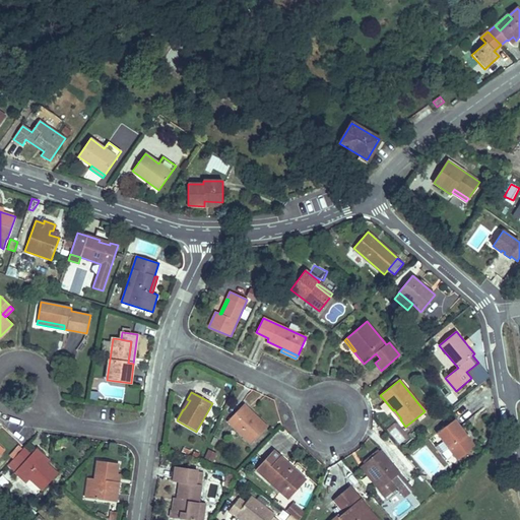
[(267,427),(258,417),(257,419),(249,411),(250,410),(250,409),(244,403),(228,421),(251,444),(267,427)]
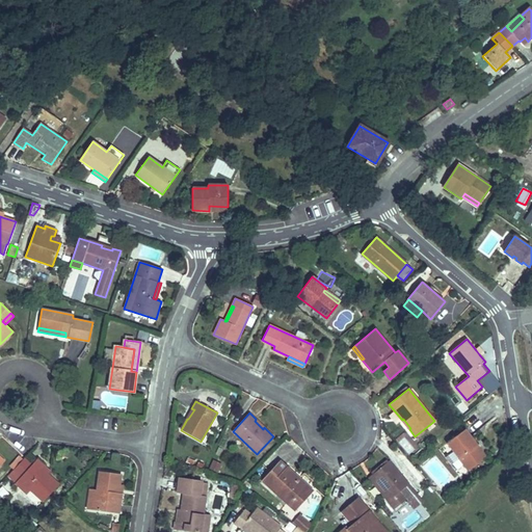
[(402,420),(409,429),(410,428),(403,419),(402,420)]
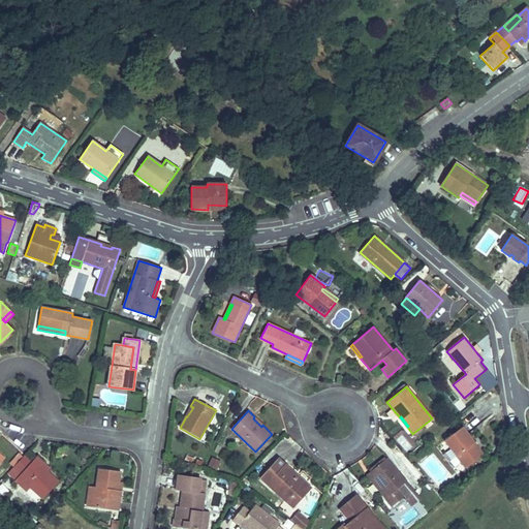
[(253,418),(261,427),(262,425),(254,417),(253,418)]
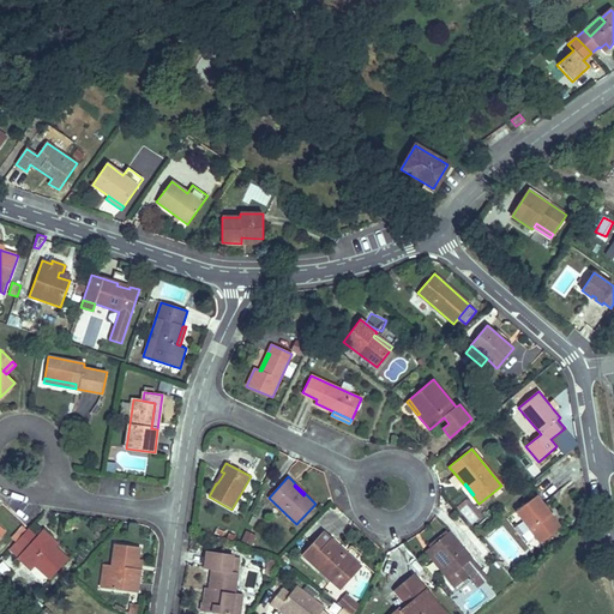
[(541,545),(561,528),(536,495),(516,512),(541,545)]
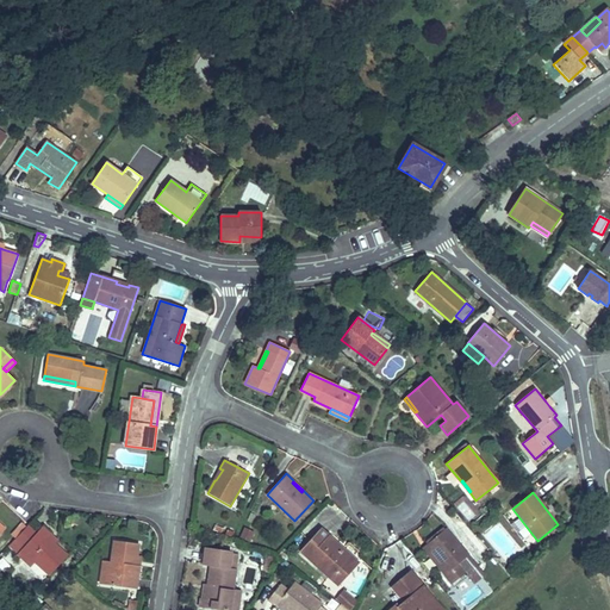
[(11,535),(16,539),(27,527),(23,522),(11,535)]
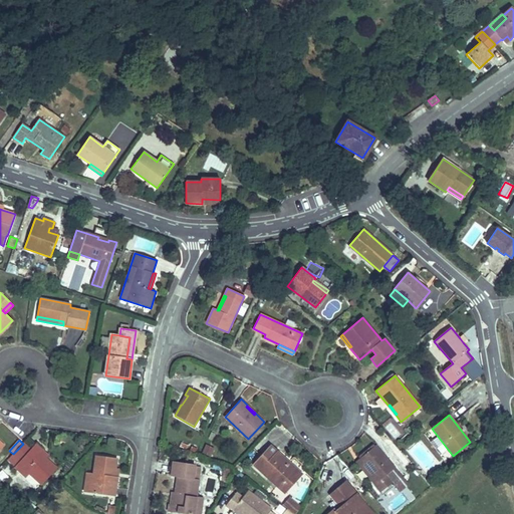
[(56,468),(46,459),(33,447),(30,449),(23,443),(23,444),(13,454),(7,460),(15,467),(18,463),(30,473),(42,485),(56,468)]
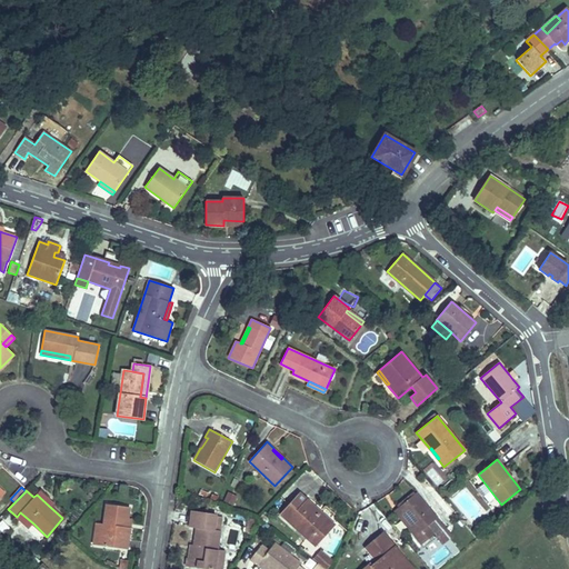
[(37,495),(51,508),(55,505),(40,491),(37,495)]
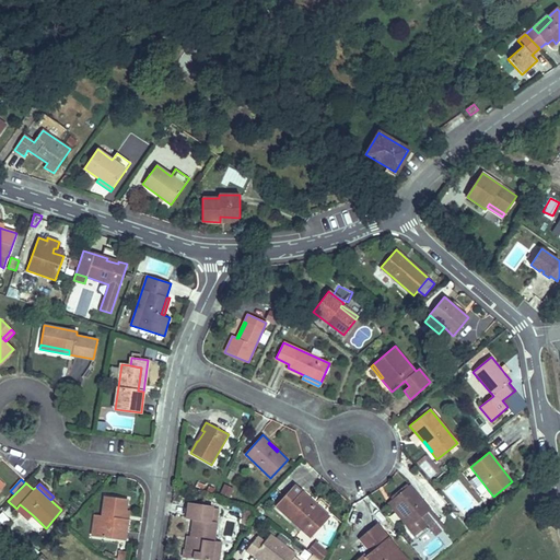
[(233,489),(225,485),(221,493),(229,497),(233,489)]
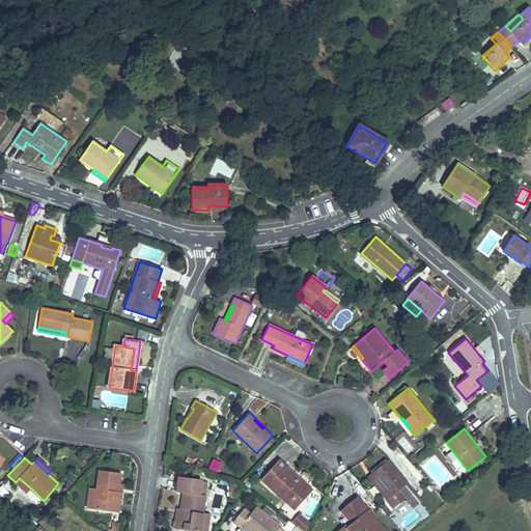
[(295,510),(311,492),(291,475),(294,473),(279,459),(261,480),(295,510)]
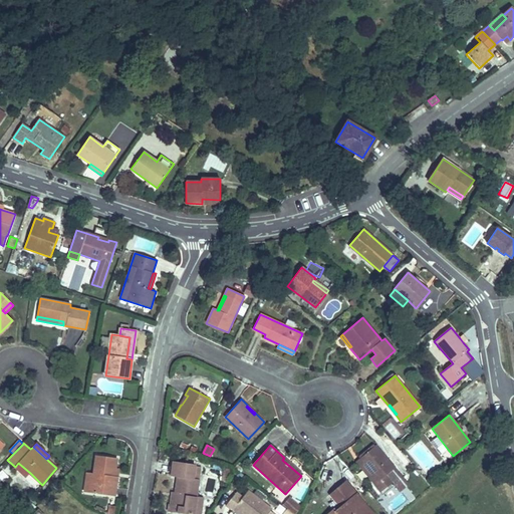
[(376,445),(359,459),(377,482),(374,484),(380,492),(393,482),(400,492),(409,485),(376,445)]
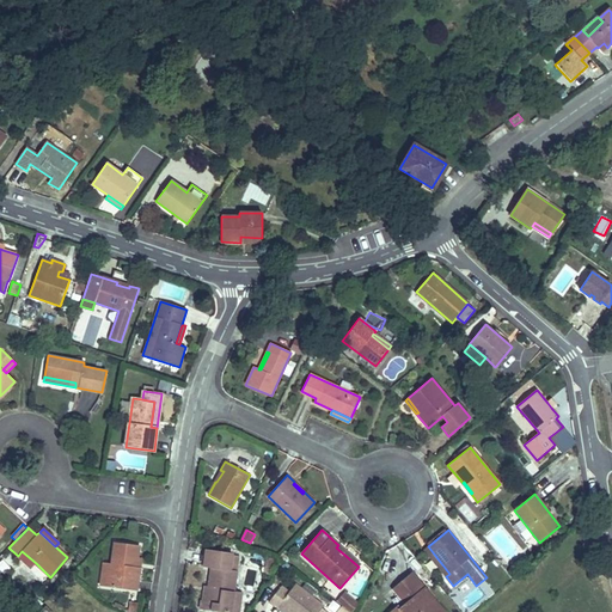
[(111,564),(110,563),(106,586),(136,591),(140,568),(136,567),(138,557),(140,545),(115,543),(111,564)]
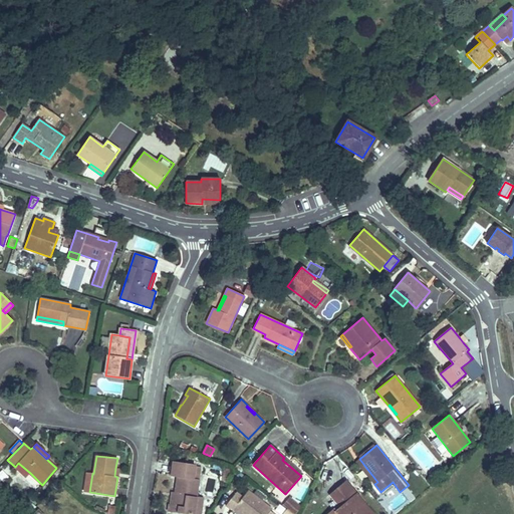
[(282,460),(301,476),(302,475),(284,458),(282,460)]
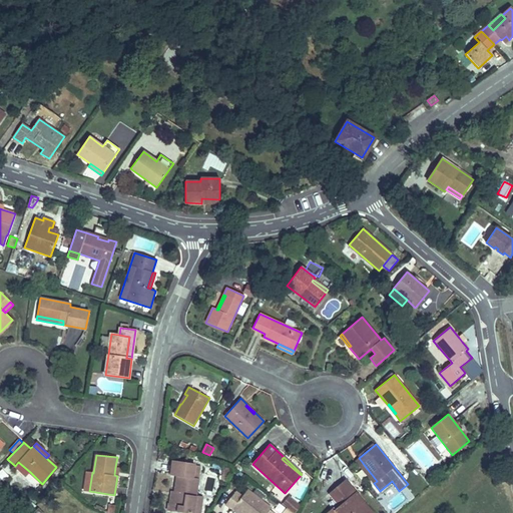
[(356,461),(374,483),(377,481),(359,458),(356,461)]
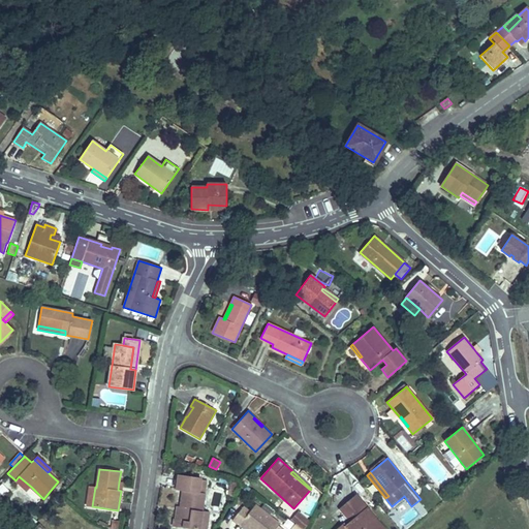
[(173,526),(189,528),(198,528),(203,511),(207,480),(200,479),(181,475),(179,490),(183,490),(180,507),(178,520),(175,519),(174,519),(173,526)]
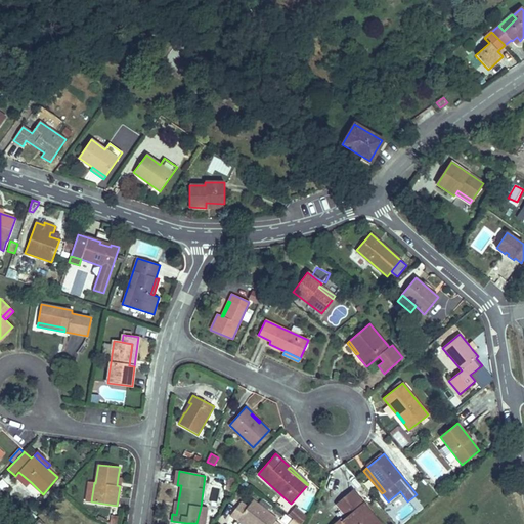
[(18,472),(15,476),(27,486),(31,482),(18,472)]
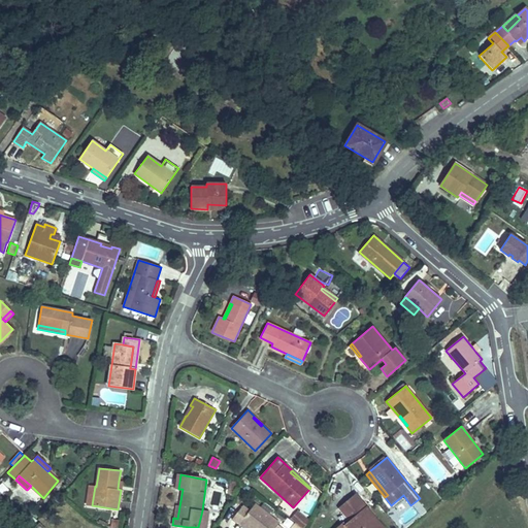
[(355,494),(342,504),(354,519),(351,521),(344,526),(342,523),(336,527),(378,527),(372,521),(375,518),(355,494)]
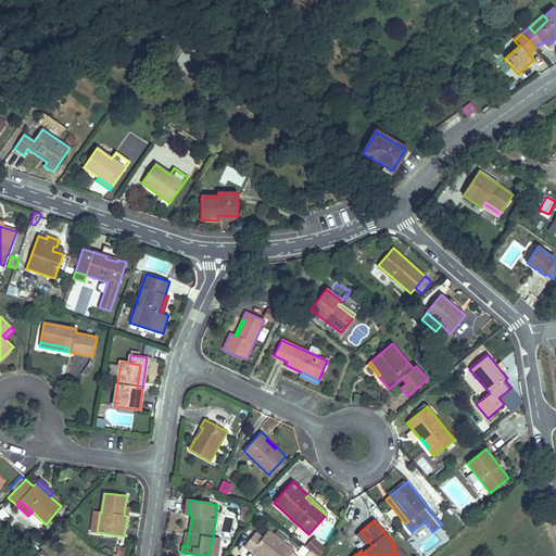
[(244,546),(252,552),(254,548),(263,555),(297,555),(292,553),(293,551),(268,531),(263,538),(255,532),(244,546)]
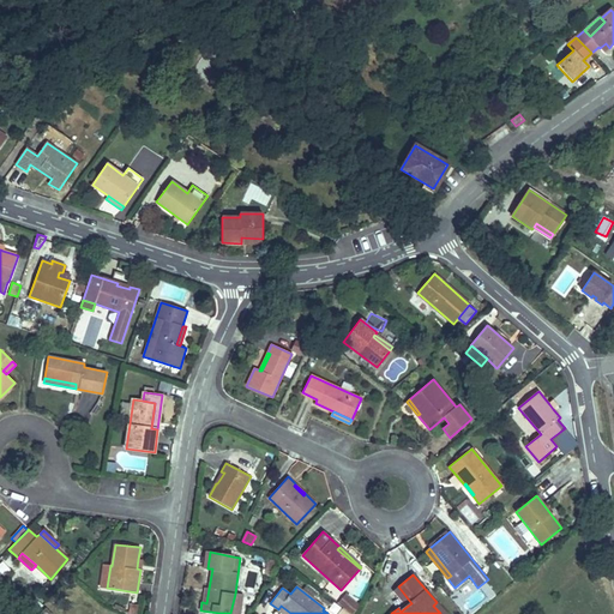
[(411,603),(398,587),(393,590),(408,606),(411,603)]
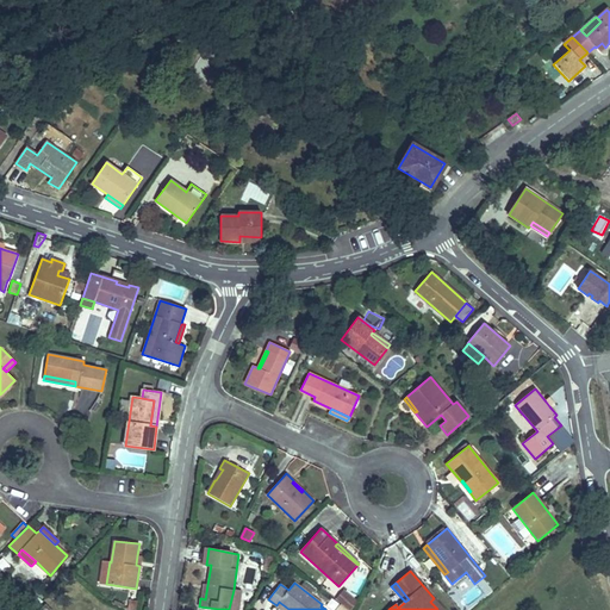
[(234,590),(229,609),(237,609),(241,591),(234,590)]
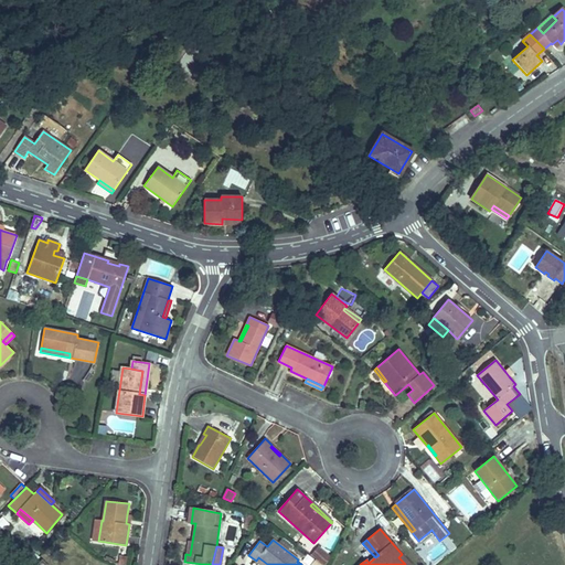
[(317,560),(323,552),(319,547),(312,555),(317,560)]
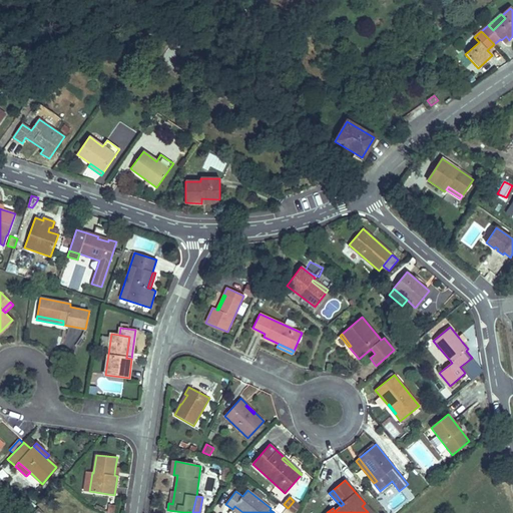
[(294,501),(288,508),(294,512),(300,506),(294,501)]
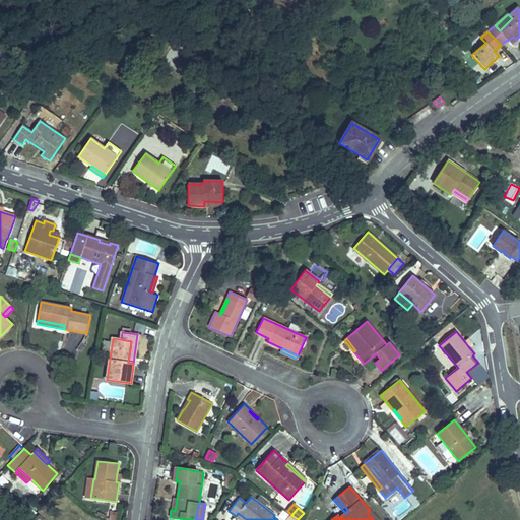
[(367,513),(373,519),(378,519),(370,510),(367,513)]
